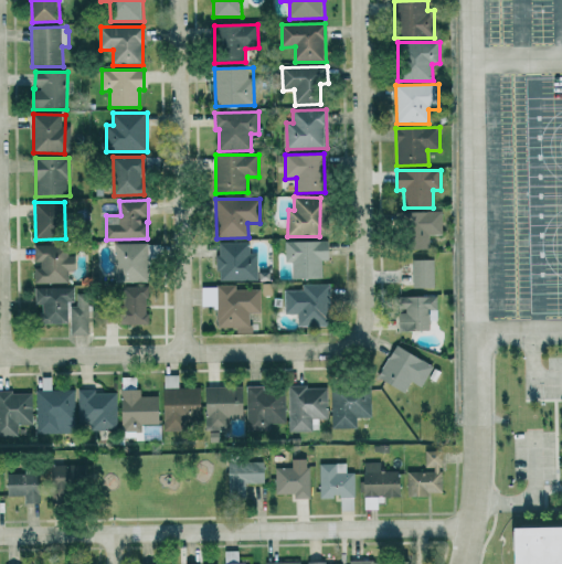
[(442,211),(401,213),(403,251),(430,249),(430,235),(443,235),(442,211)]
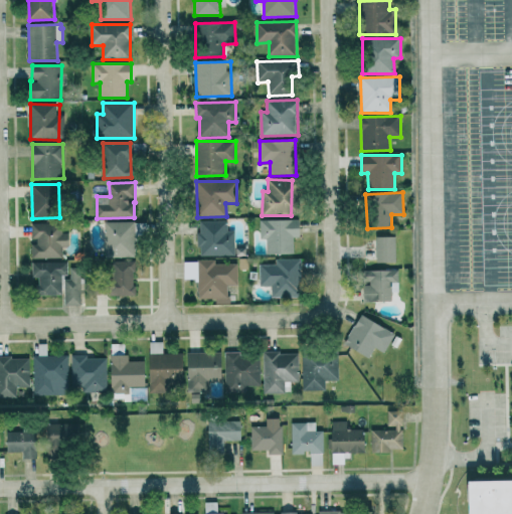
[(227,220),(197,221),(198,257),(234,255),(233,231),(227,231),(227,220)]
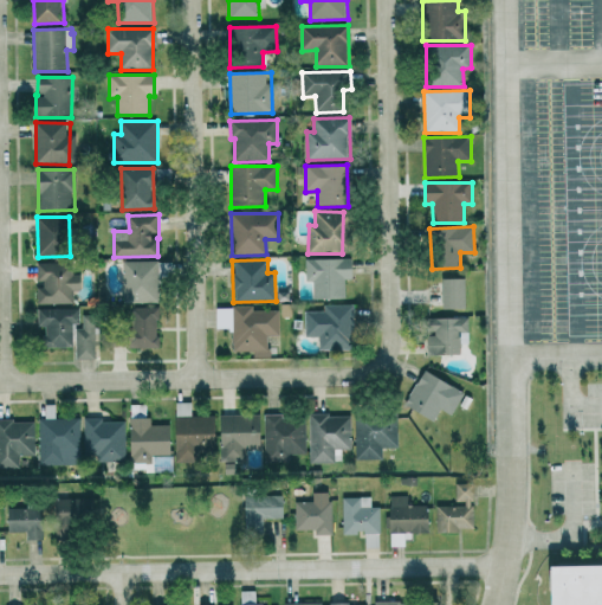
[(305,259),(305,281),(312,281),(314,300),(345,300),(345,280),(351,280),(350,259),(305,259)]
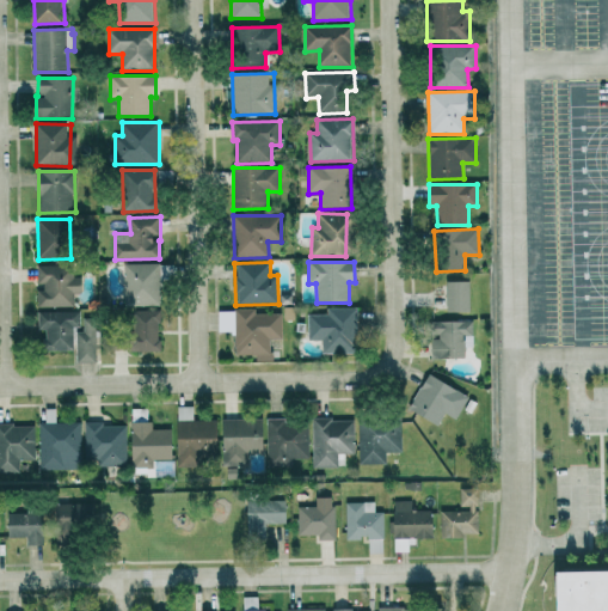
[(124,307),(159,306),(158,264),(124,264),(124,307)]
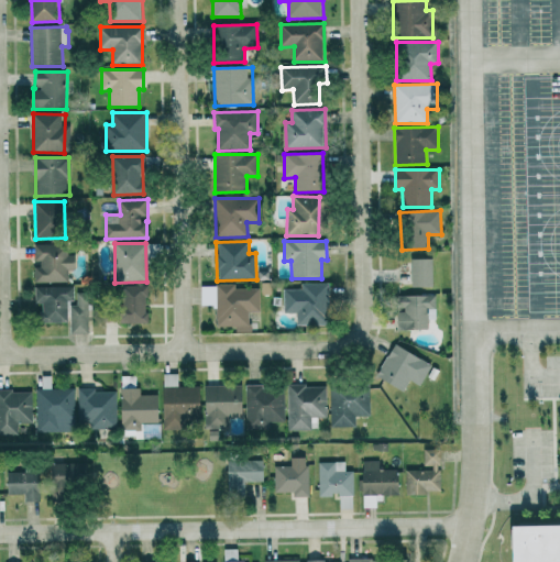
[(68,283),(68,271),(76,271),(75,255),(68,255),(68,244),(34,245),(35,264),(34,264),(34,283),(68,283)]
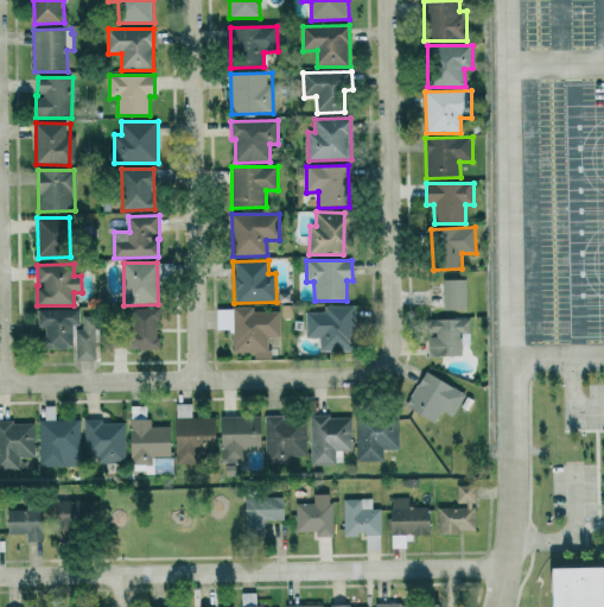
[(468,279),(443,280),(444,311),(468,310),(468,279)]
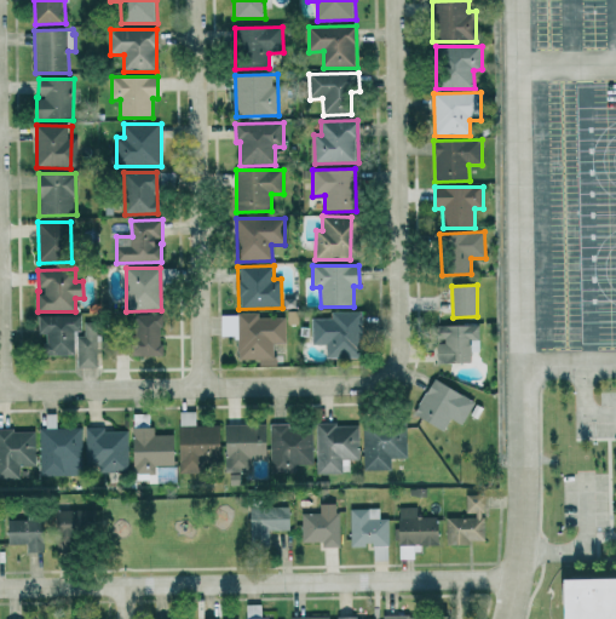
[(360,359),(358,311),(330,313),(330,319),(312,319),(314,345),(326,344),(326,360),(360,359)]
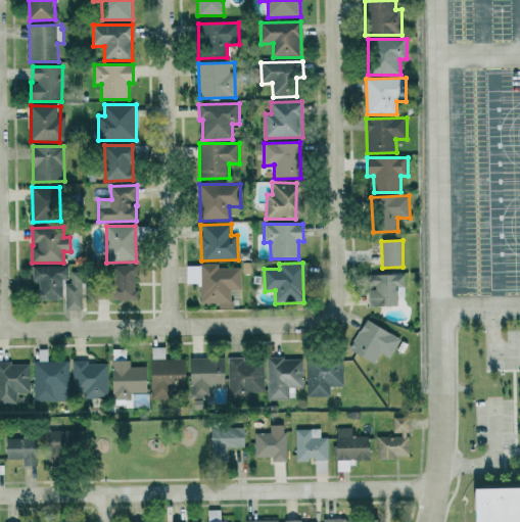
[(233,310),(233,291),(241,290),(240,269),(220,269),(220,264),(200,265),(201,304),(220,303),(220,310),(233,310)]
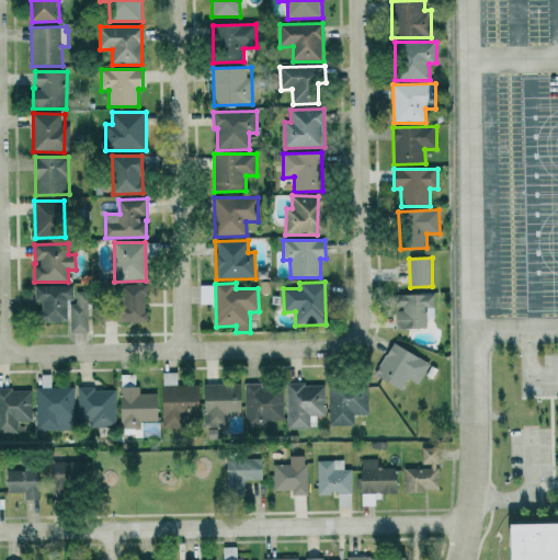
[(41,322),(68,321),(67,300),(73,300),(73,286),(35,286),(35,303),(41,303),(41,322)]
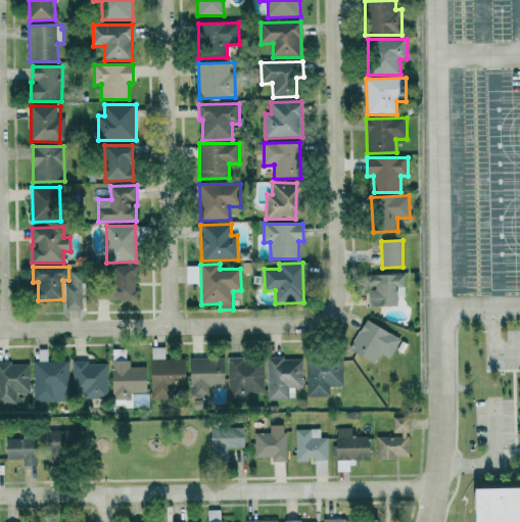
[(72,284),(65,284),(65,295),(80,296),(81,272),(72,271),(72,284)]
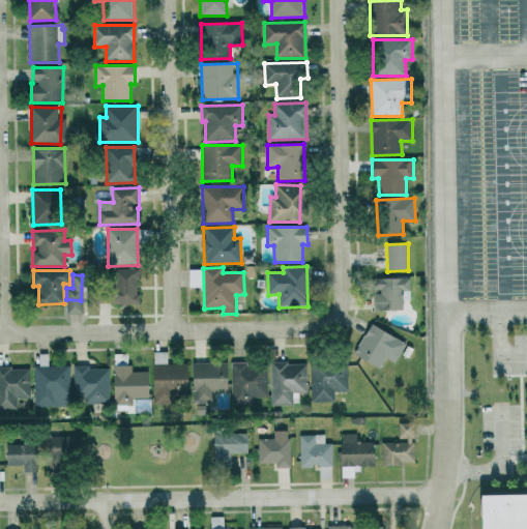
[(404,311),(404,299),(410,299),(410,278),(374,278),(374,293),(373,293),(374,312),(404,311)]
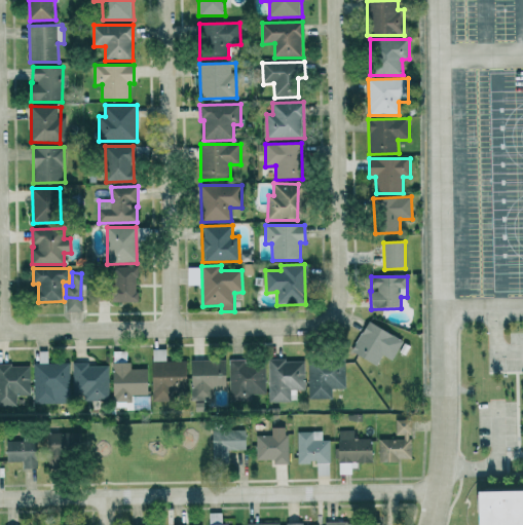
[(350,351),(376,367),(383,354),(393,361),(404,342),(369,322),(350,351)]
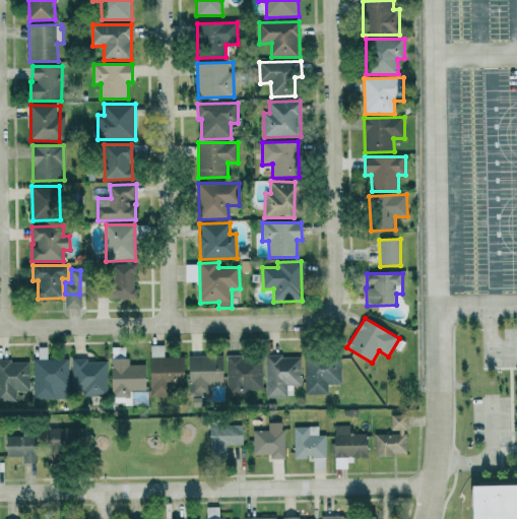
[(329,394),(329,384),(341,384),(341,354),(306,355),(306,395),(329,394)]
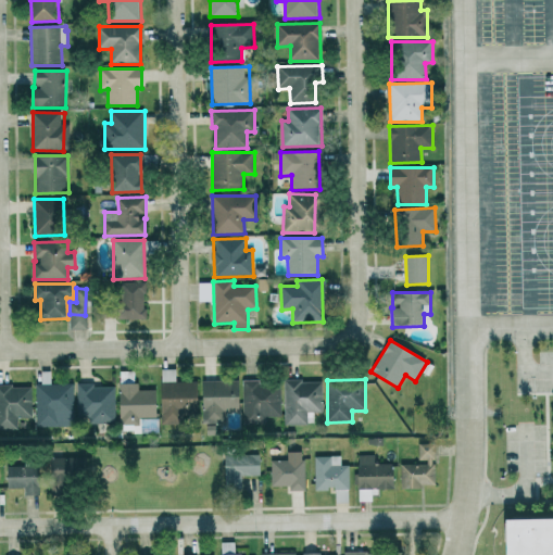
[(225,425),(226,413),(238,413),(238,381),(202,380),(201,424),(225,425)]
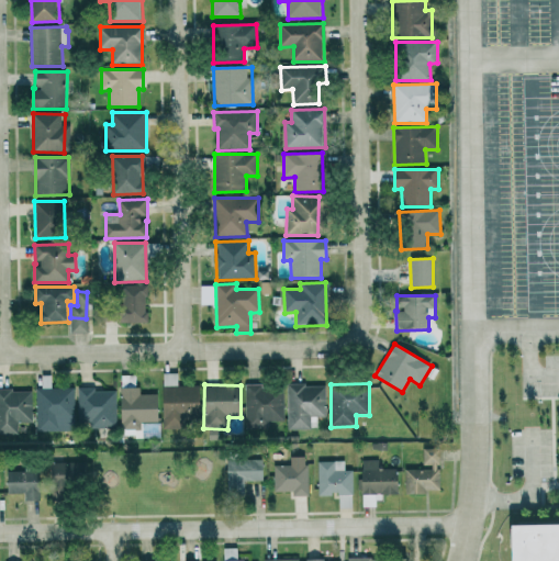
[(288,430),(312,430),(311,416),(326,416),(326,384),(287,385),(288,430)]
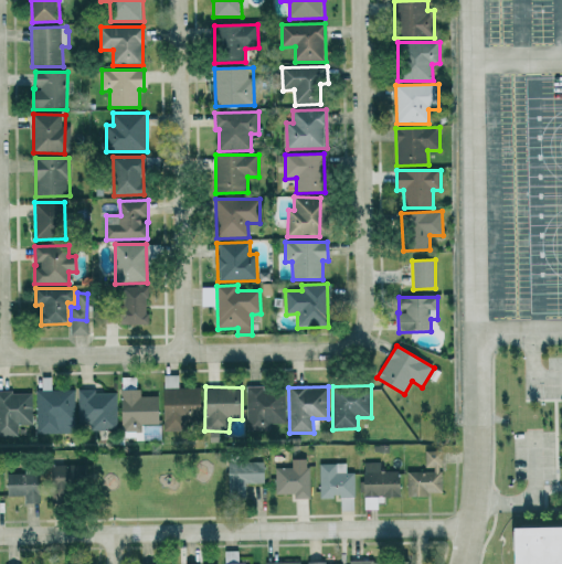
[(200,389),(177,389),(177,387),(163,387),(163,426),(201,426),(200,389)]
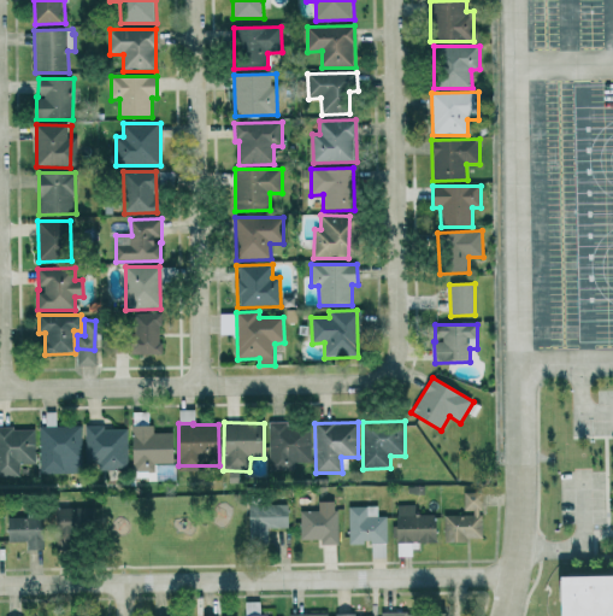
[(270,473),(294,471),(294,463),(312,463),(311,423),(270,424),(270,473)]
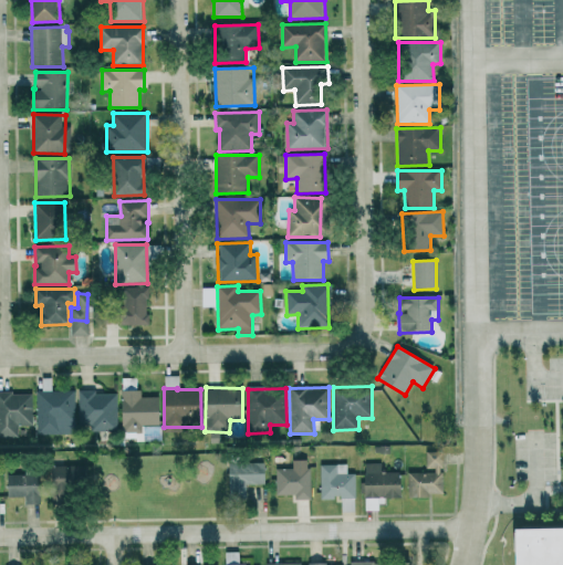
[(79,391),(80,426),(91,425),(91,431),(117,430),(117,394),(96,395),(96,390),(79,391)]
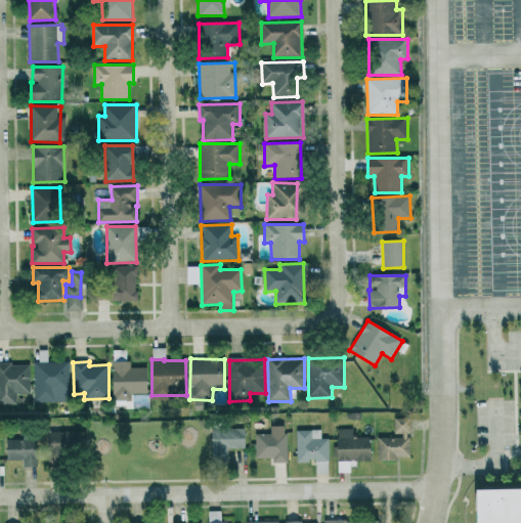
[(146,367),(131,368),(130,361),(112,362),(113,401),(132,400),(132,394),(147,393),(146,367)]
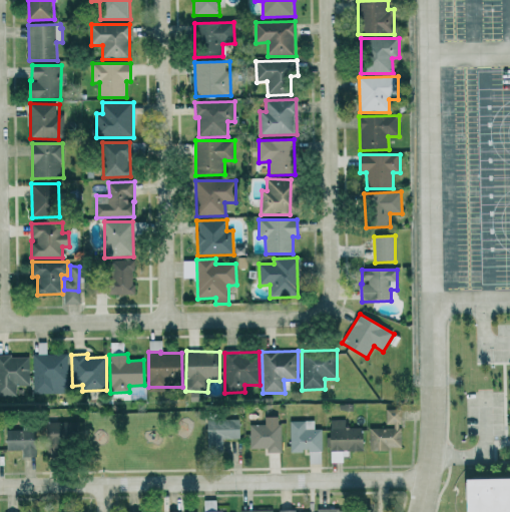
[(68,355),(33,355),(34,394),(68,394),(68,355)]
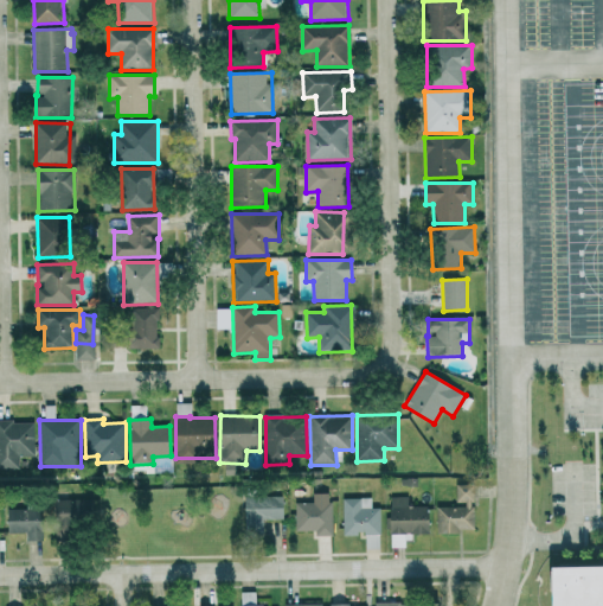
[(0,422),(0,470),(20,470),(20,458),(36,457),(34,421),(0,422)]
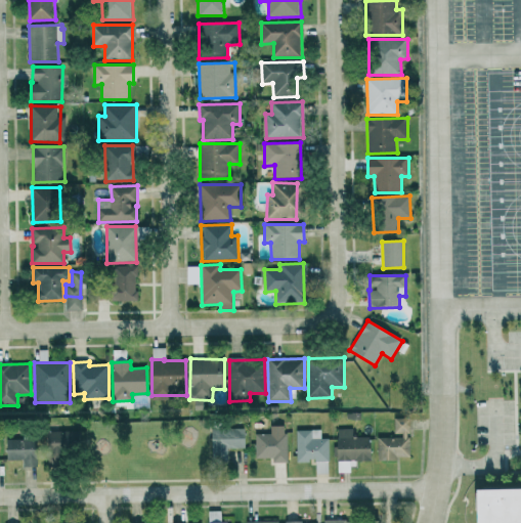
[(379,460),(410,459),(409,418),(394,418),(395,436),(378,437),(379,460)]
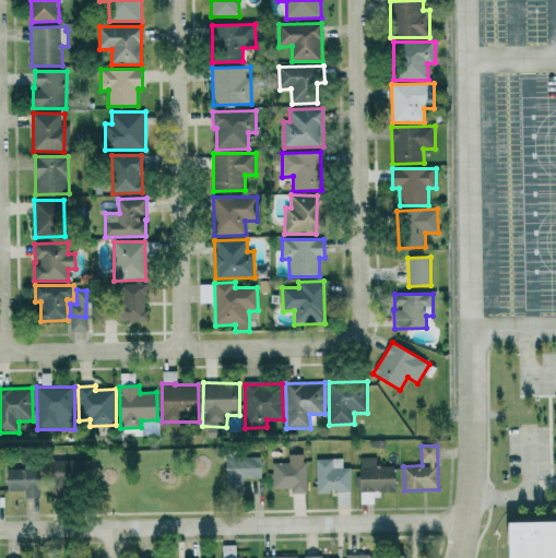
[(244,490),(244,477),(262,478),(262,458),(226,456),(225,490),(244,490)]
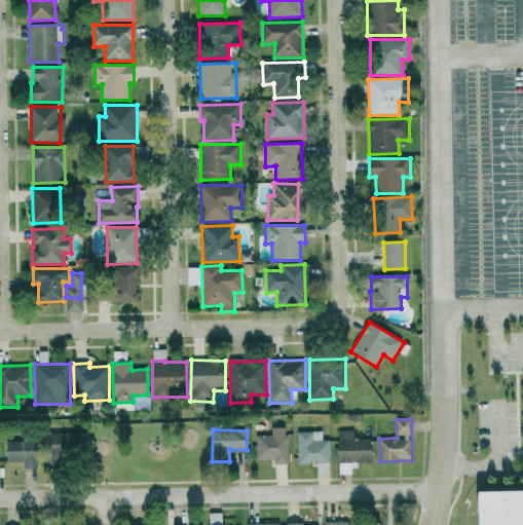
[(330,440),(323,440),(323,430),(298,432),(298,463),(318,463),(318,476),(331,476),(330,440)]
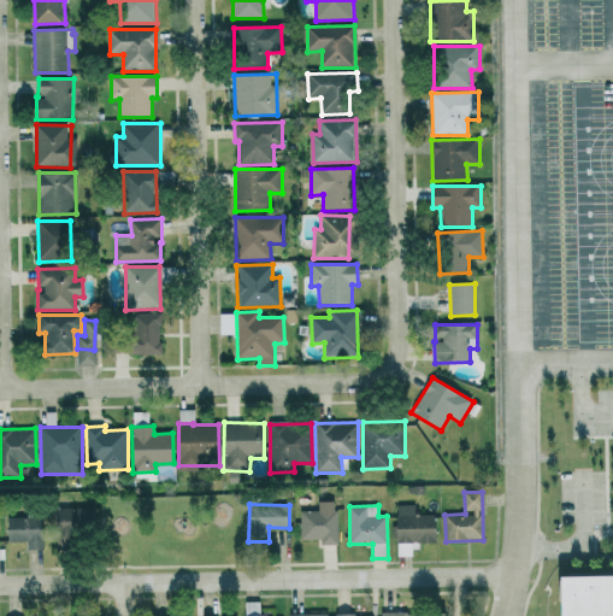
[(435,543),(435,514),(414,515),(414,505),(396,505),(398,557),(417,557),(416,544),(435,543)]
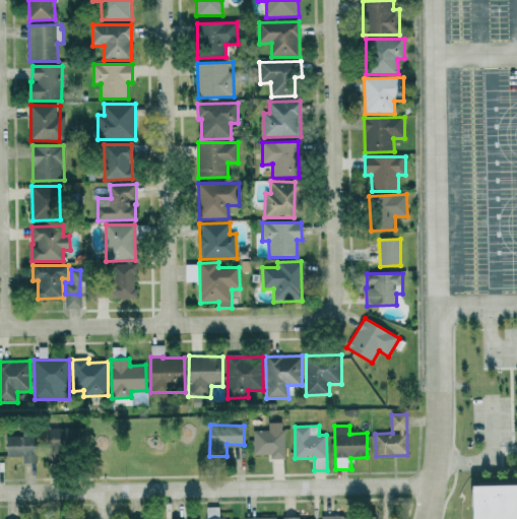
[(47,453),(80,452),(79,428),(46,429),(47,453)]
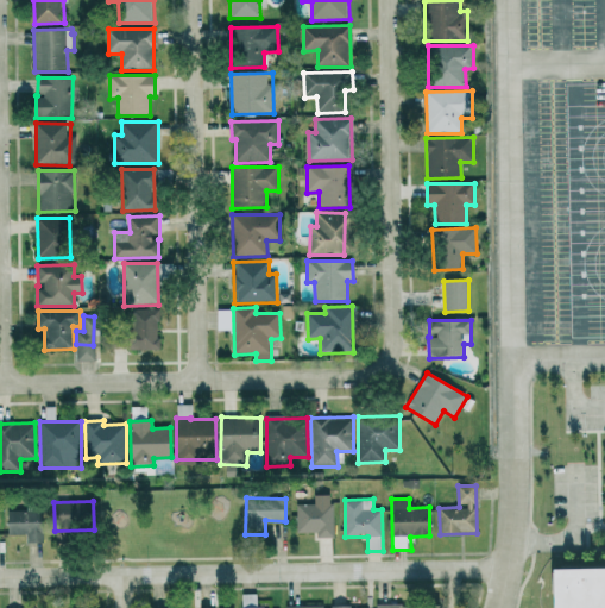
[(334,538),(334,503),(298,505),(298,533),(317,533),(317,538),(334,538)]
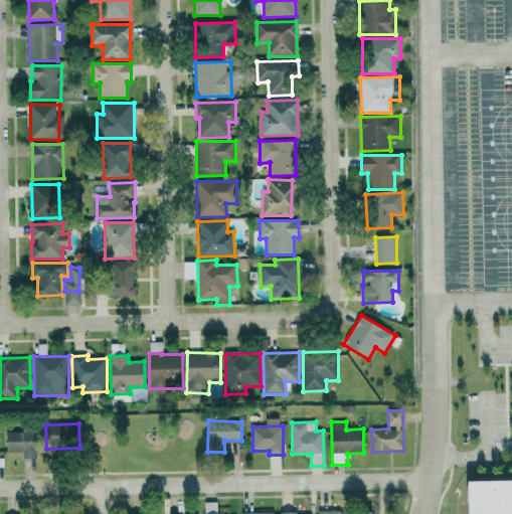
[(35,432),(6,431),(6,452),(23,452),(22,459),(35,459),(35,432)]
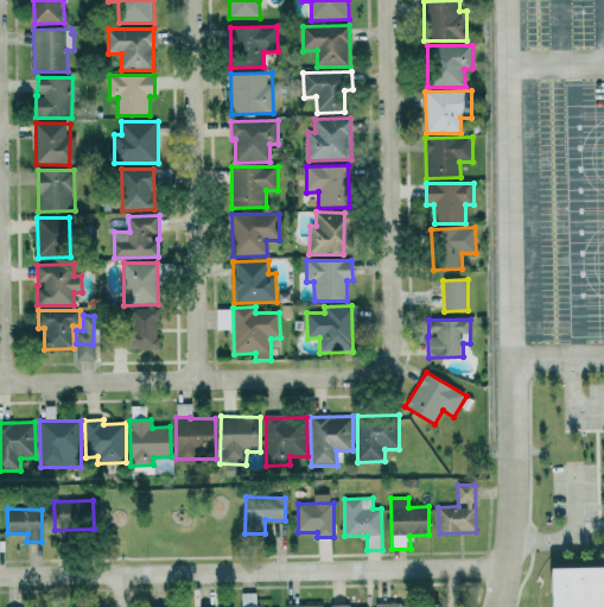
[(603,568),(555,570),(555,606),(603,606),(603,568)]
